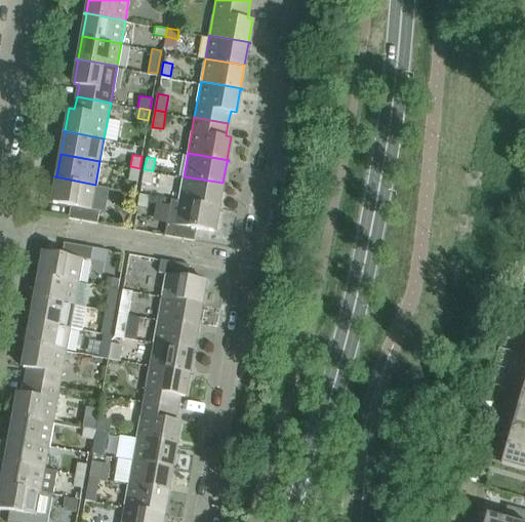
[(128,178),(137,181),(139,168),(130,166),(128,178)]
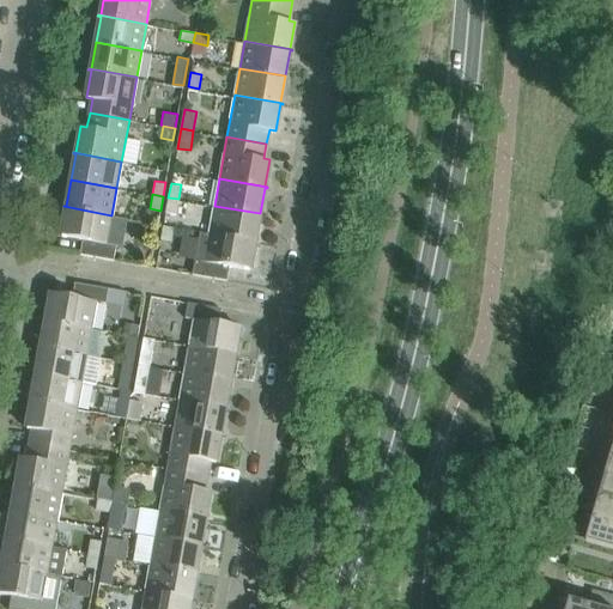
[(176,213),(178,199),(168,198),(165,212),(176,213)]
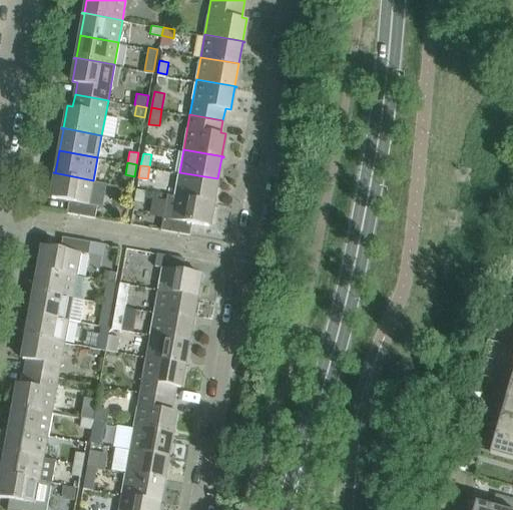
[(68,199),(66,211),(95,216),(97,204),(89,203),(93,180),(53,172),(53,173),(55,173),(51,196),(68,199)]
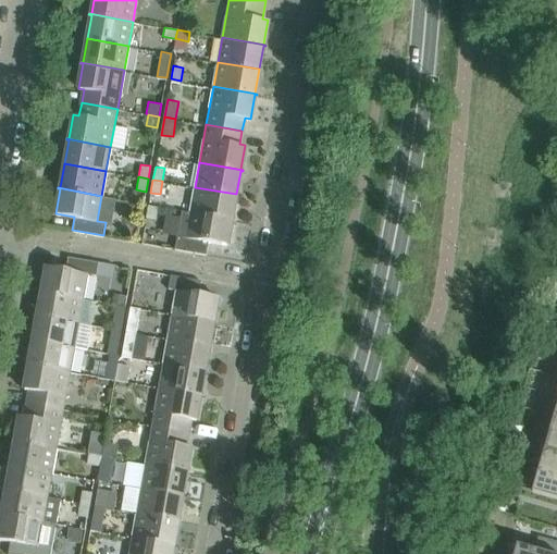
[(195,187),(190,211),(234,219),(232,218),(236,194),(195,187)]
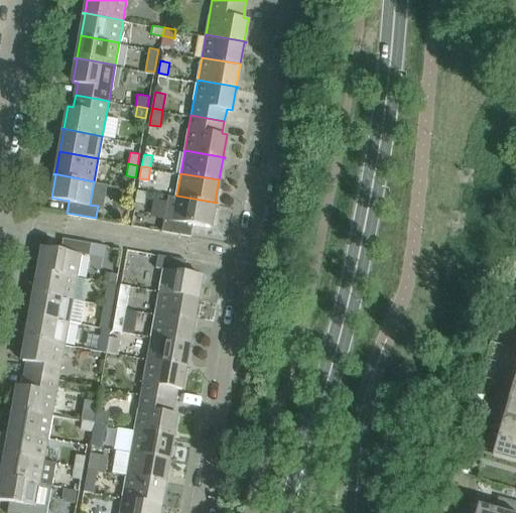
[(146,190),(137,188),(135,201),(144,203),(146,190)]
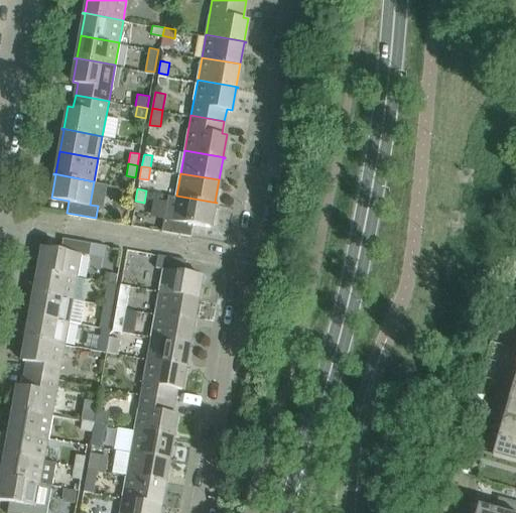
[(168,195),(162,230),(190,235),(192,223),(211,226),(215,204),(217,204),(217,203),(176,196),(168,195)]
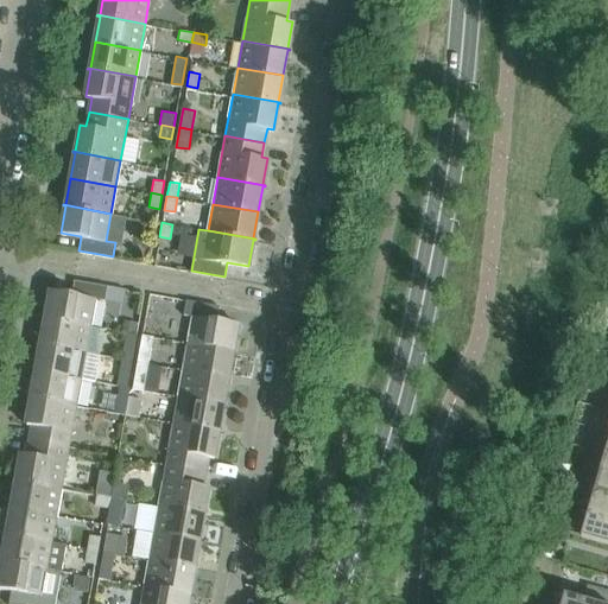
[(51,291),(46,316),(92,324),(96,297),(105,298),(107,285),(74,279),(71,292),(48,288),(48,290),(51,291)]
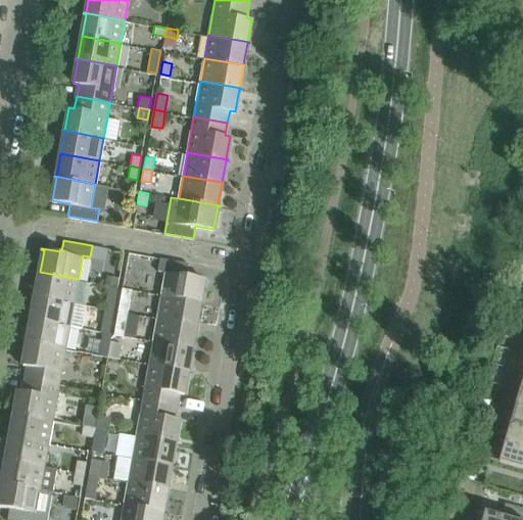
[(165,271),(161,294),(200,301),(204,279),(206,279),(207,278),(187,274),(189,263),(160,256),(158,269),(165,271)]
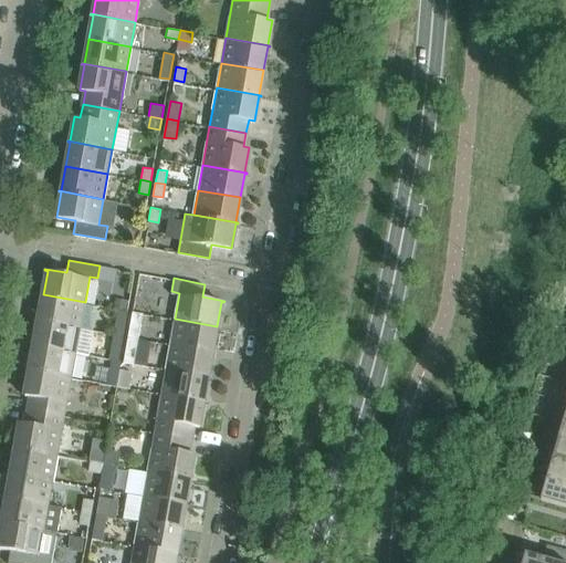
[(81,327),(85,302),(43,294),(39,319),(35,319),(81,327)]
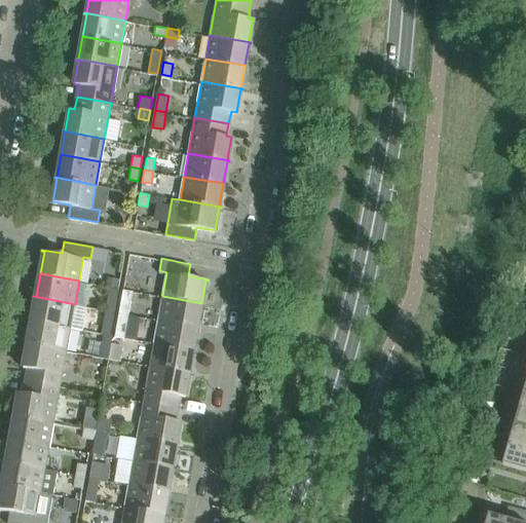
[(107,285),(116,287),(118,276),(108,274),(107,285)]
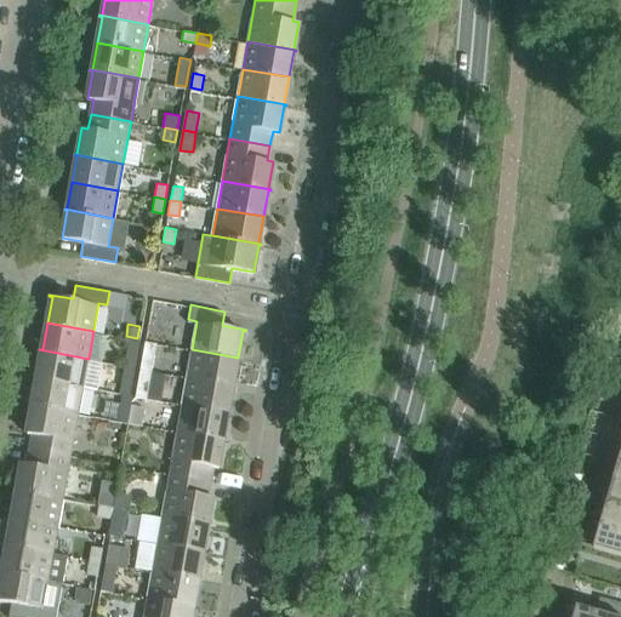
[(41,350),(36,377),(84,386),(89,359),(39,349),(39,350),(41,350)]
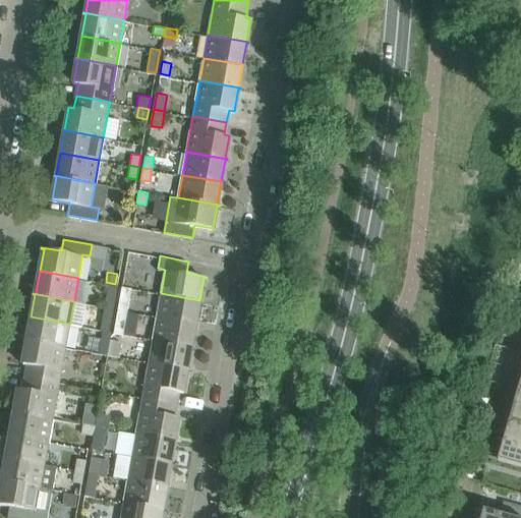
[(161,293),(157,315),(197,324),(198,323),(195,322),(199,300),(161,293)]
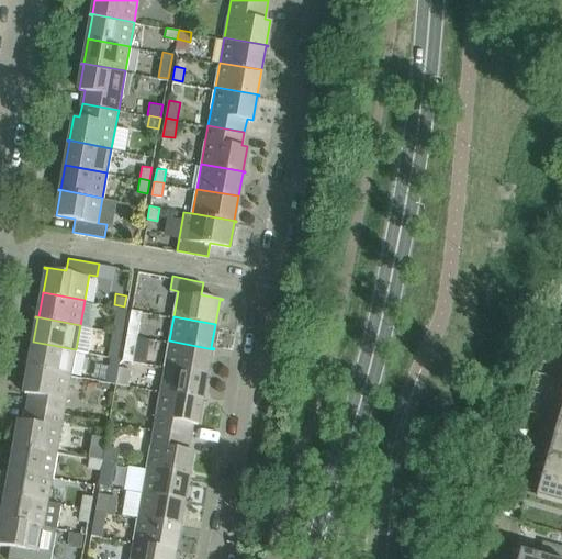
[(112,331),(122,333),(124,320),(114,317),(112,331)]
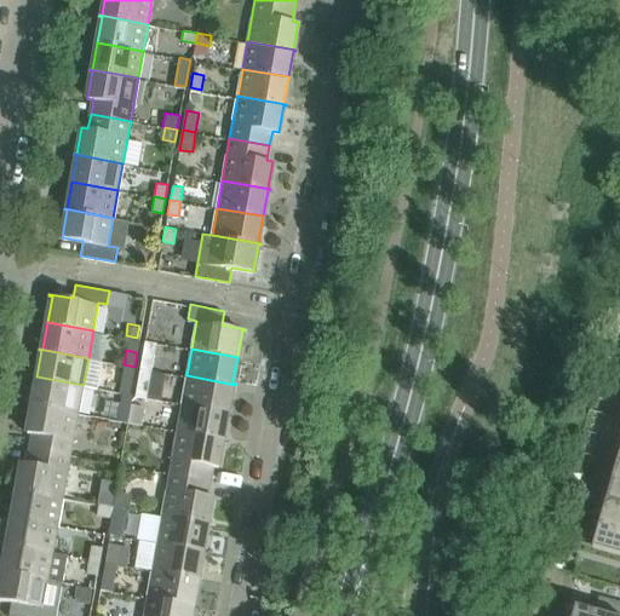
[(153,355),(143,353),(141,367),(150,369),(153,355)]
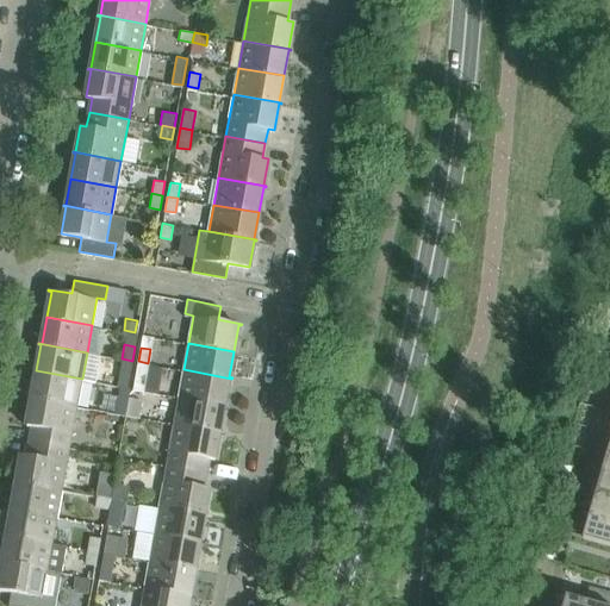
[(130,375),(132,361),(122,358),(119,373),(130,375)]
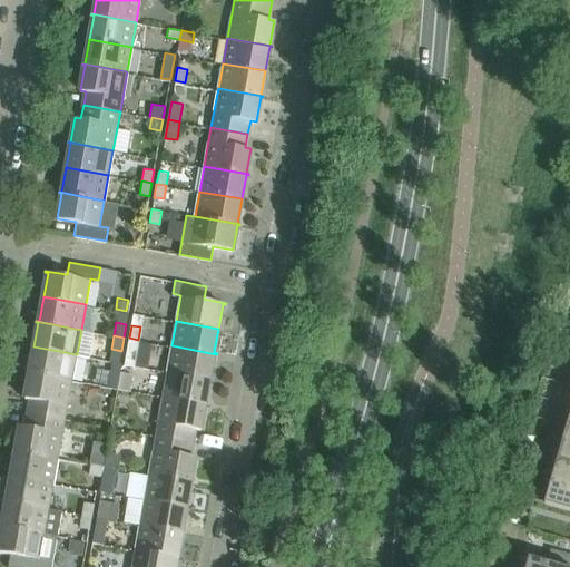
[(129,338),(125,363),(134,364),(138,340),(129,338)]
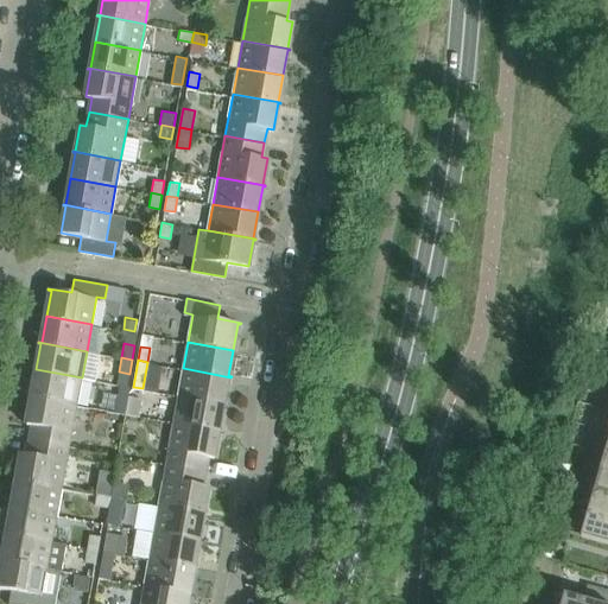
[(183,368),(178,395),(223,402),(228,377),(230,377),(183,368)]
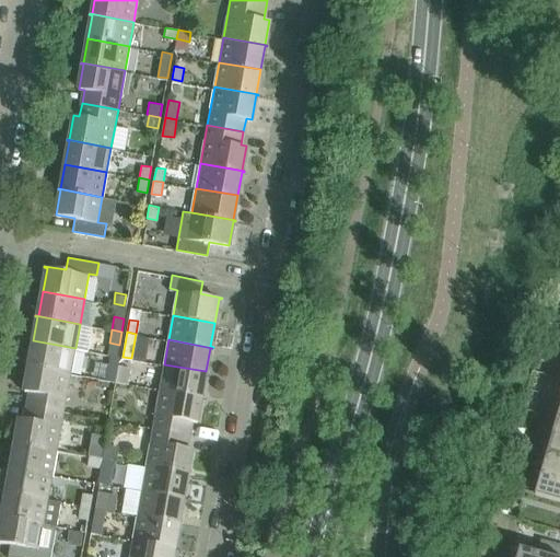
[(71,373),(76,348),(33,340),(28,364),(26,364),(71,373)]
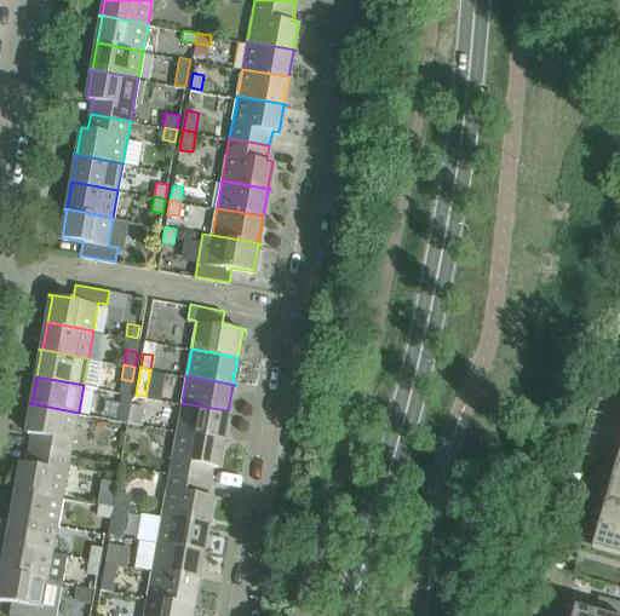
[(127,421),(131,403),(131,398),(132,393),(121,392),(116,419),(127,421)]
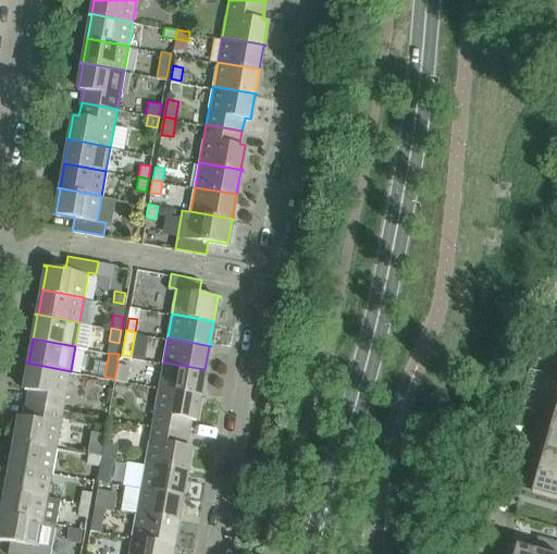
[(29,390),(27,403),(63,409),(71,371),(26,362),(26,364),(28,364),(24,389),(29,390)]
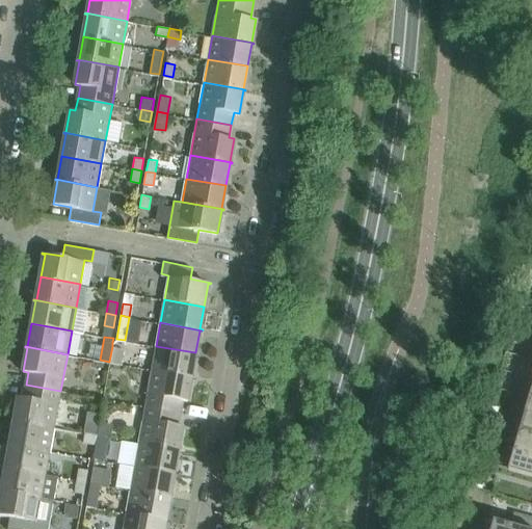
[(124,348),(112,346),(109,362),(121,364),(124,348)]
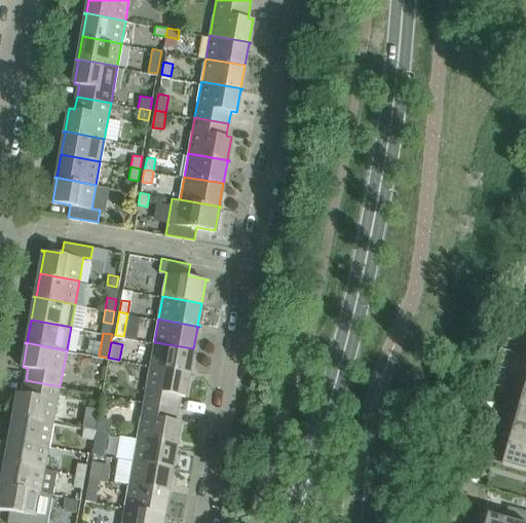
[(154,342),(150,365),(191,372),(189,371),(193,348),(154,342)]
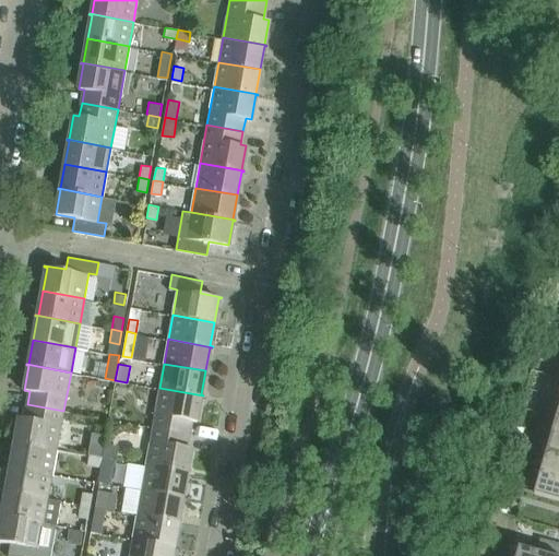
[(159,388),(152,426),(189,433),(191,420),(197,421),(201,397),(203,397),(203,395),(159,388)]
